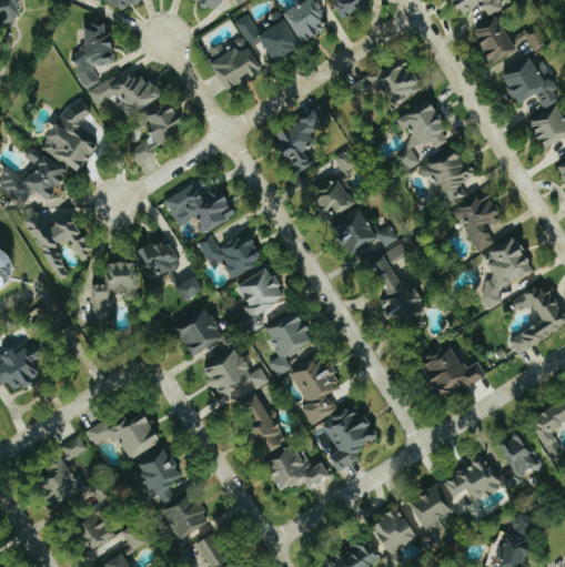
[(0,26),(16,20),(17,7),(14,0),(0,0),(0,26)]
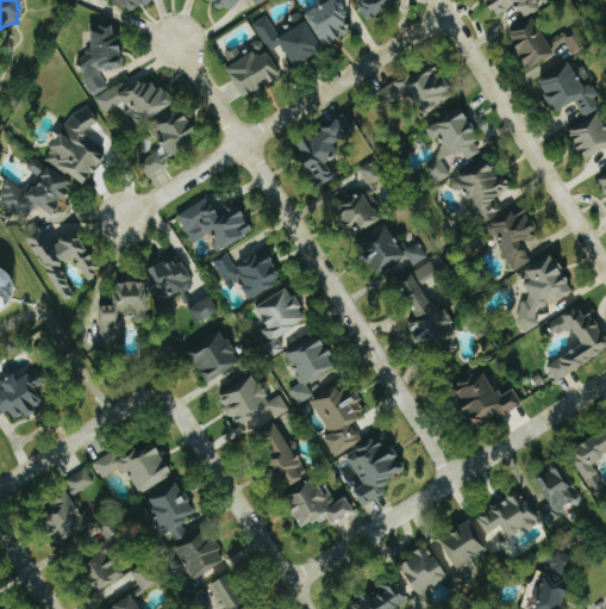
[(97,0),(98,2),(101,0),(118,0),(127,14),(150,1),(149,0),(97,0)]
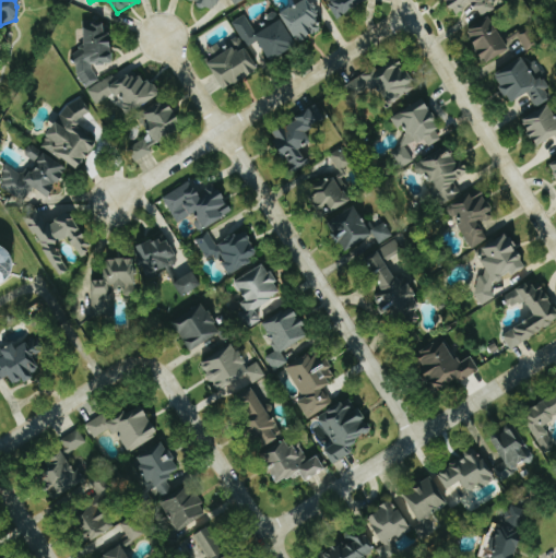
[(321,28),(307,0),(302,0),(280,12),(295,43),(321,28)]
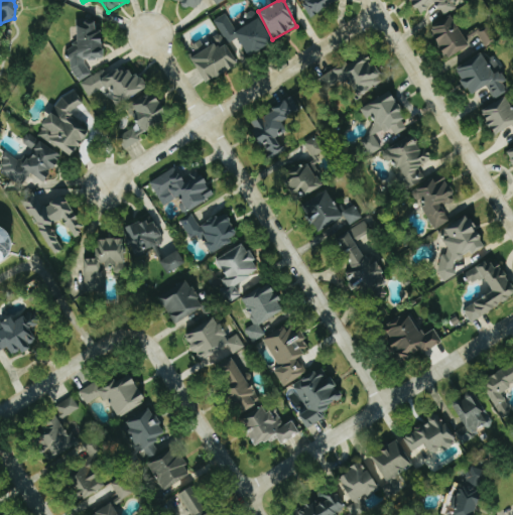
[(309,17),(337,1),(336,0),(306,0),(301,3),(309,17)]
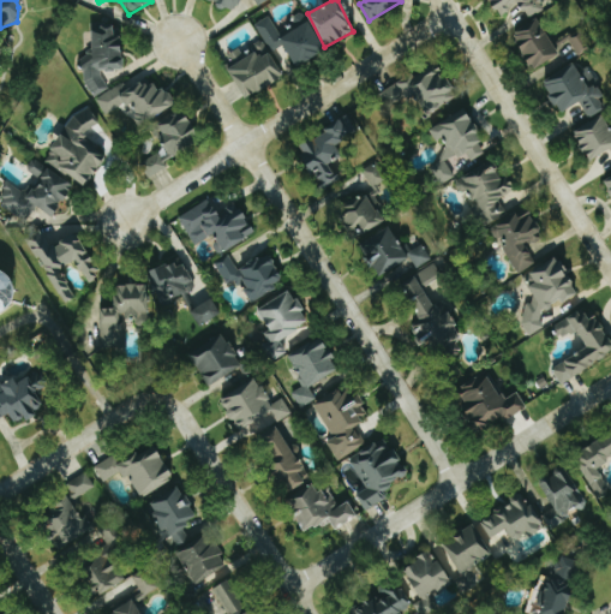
[(279,37),(268,16),(253,23),(268,52),(282,43),(294,66),(324,51),(309,22),(279,37)]
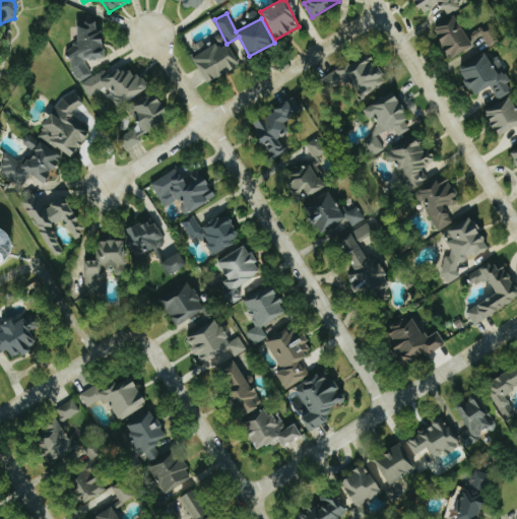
[(472,46),(453,15),(432,27),(450,59),(472,46)]
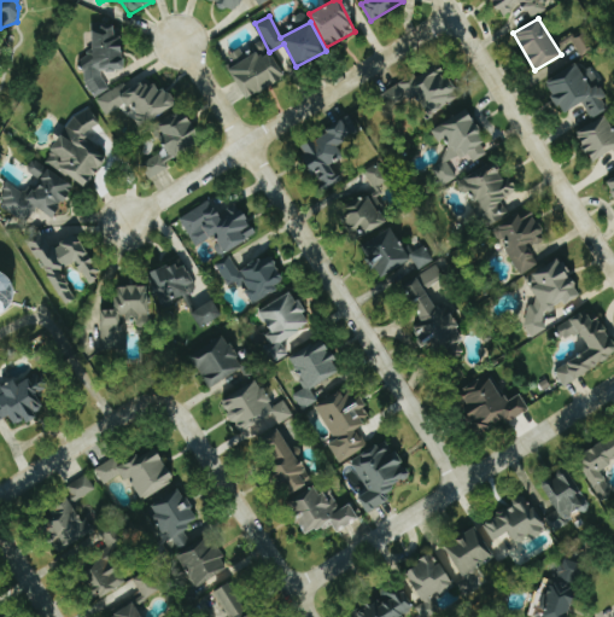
[(104,91),(101,71),(124,68),(118,25),(91,30),(94,52),(80,54),(86,93),(104,91)]
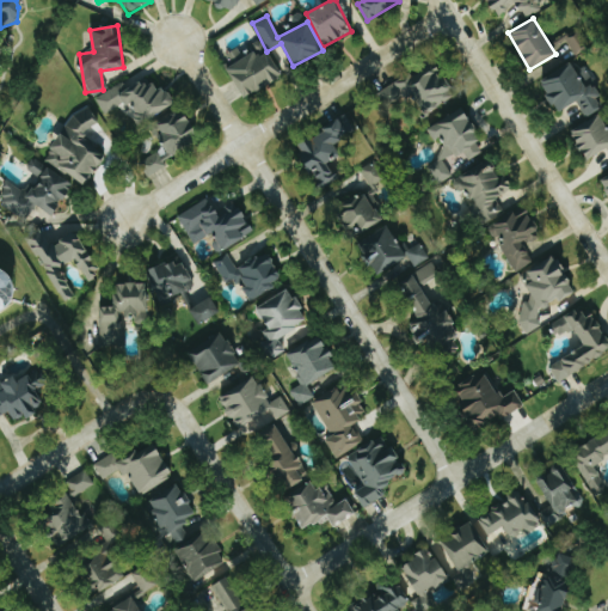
[(572,54),(588,46),(579,29),(564,36),(572,54)]
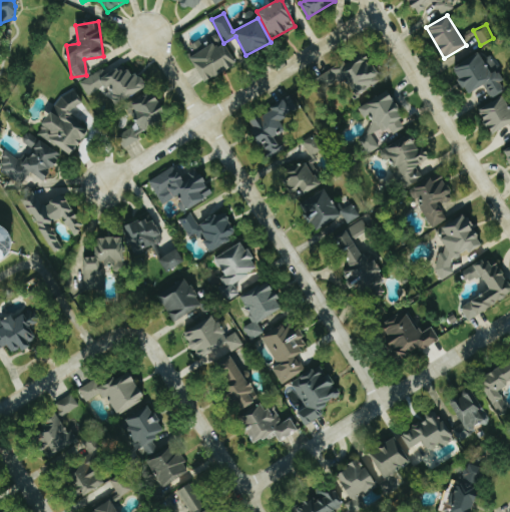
[(204,82),(235,64),(224,43),(215,48),(212,42),(202,48),(198,39),(184,47),(204,82)]
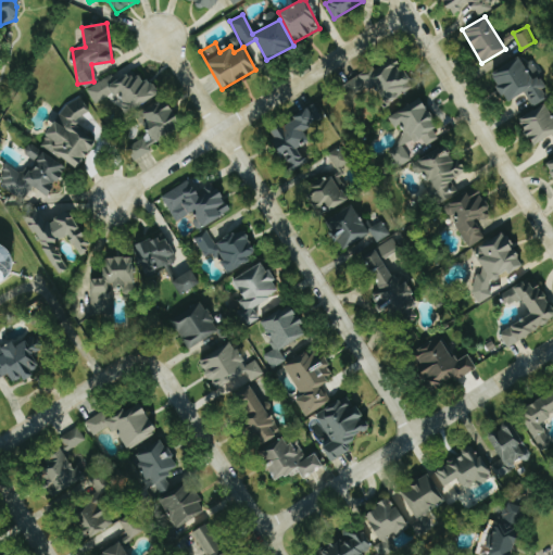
[(350,97),(373,86),(381,104),(412,89),(397,58),(343,83),(350,97)]
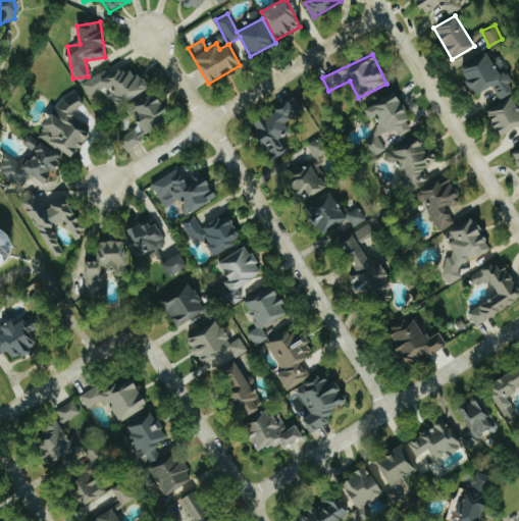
[(460,67),(474,96),(491,87),(499,100),(515,92),(503,69),(504,68),(497,55),(488,59),(486,54),(460,67)]
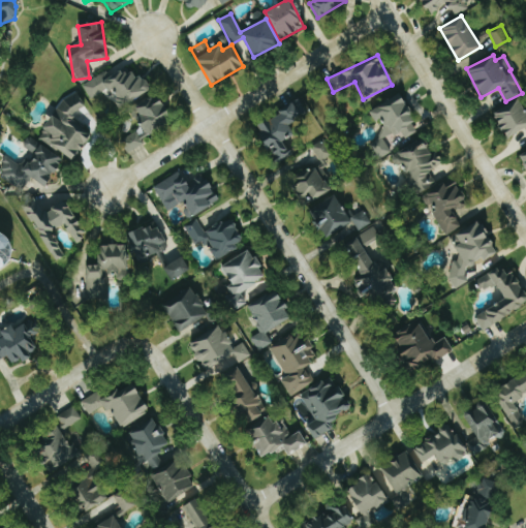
[(81,84),(88,97),(107,87),(119,107),(149,91),(135,68),(124,75),(121,69),(109,76),(105,70),(81,84)]
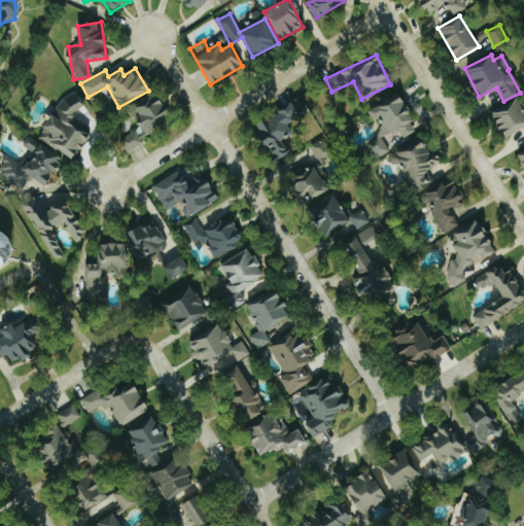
[(37,136),(71,161),(92,132),(72,118),(83,102),(69,91),(54,113),(37,136)]
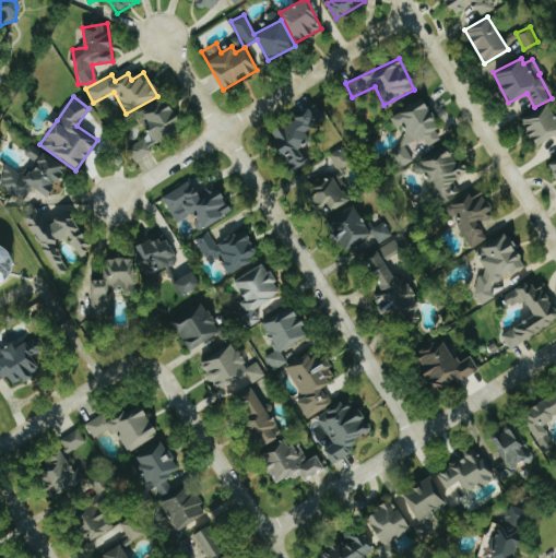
[(389,117),(397,129),(402,127),(409,139),(388,150),(399,167),(413,159),(406,146),(422,138),(426,145),(442,137),(422,98),(389,117)]
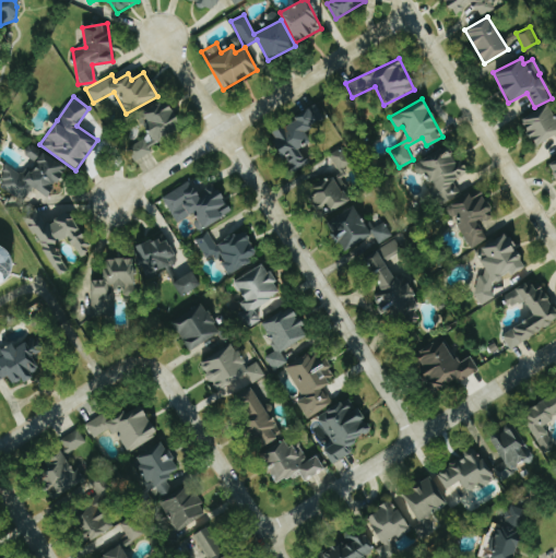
[(154,143),(182,129),(168,101),(140,115),(154,143)]
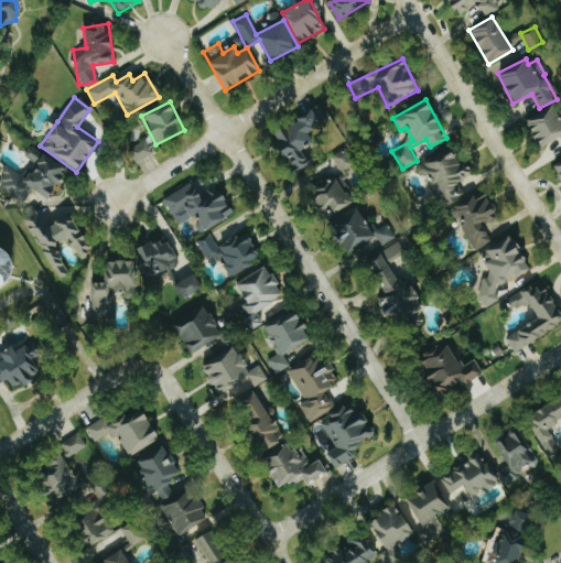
[(273,133),(290,173),(309,165),(302,149),(312,144),(306,131),(330,121),(322,104),(295,115),(298,122),(273,133)]
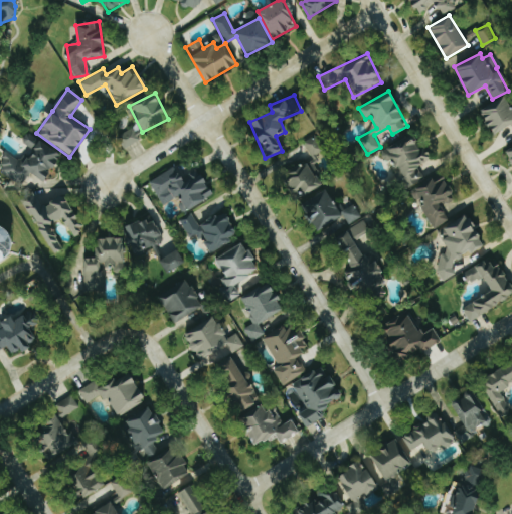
[(510,125),(511,129),(511,102),(508,95),(479,111),(492,135),(510,125)]
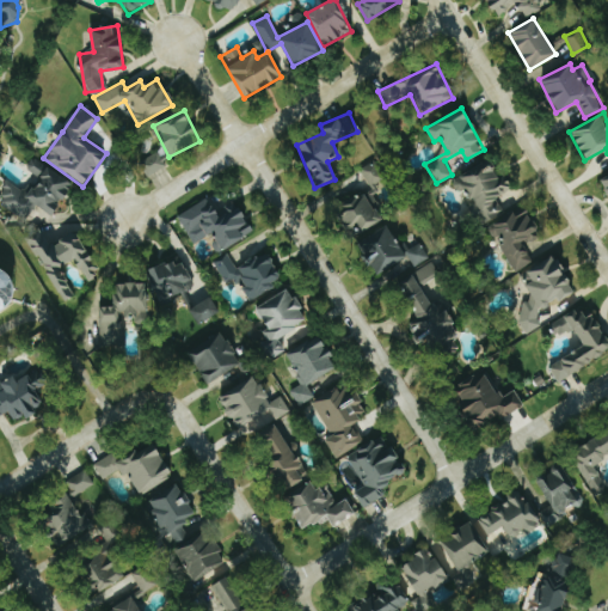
[(0,202),(25,220),(35,205),(51,215),(73,183),(31,157),(22,172),(31,178),(22,191),(7,181),(0,191),(0,202)]
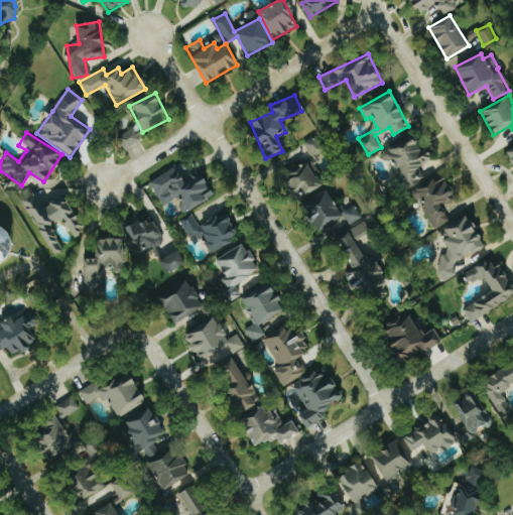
[(311,157),(325,149),(314,134),(301,142),(311,157)]
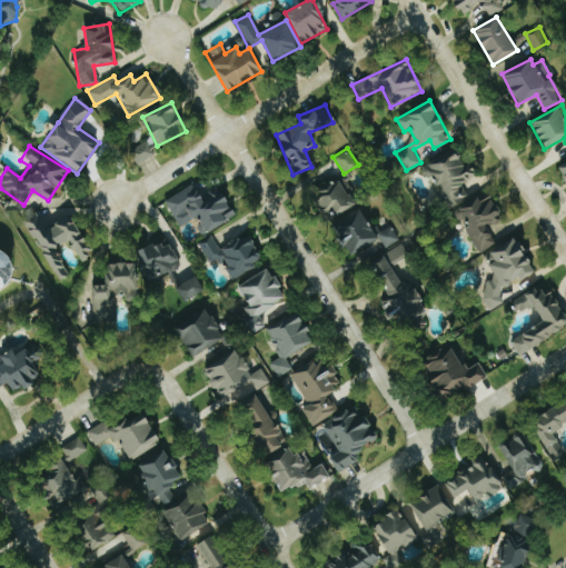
[(419,167),(425,178),(433,175),(448,206),(468,197),(460,182),(475,176),(470,165),(465,168),(455,149),(419,167)]
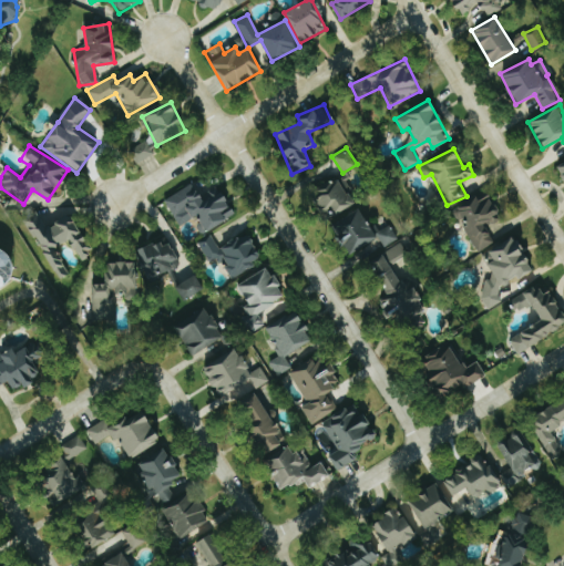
[(319,212),(332,206),(336,213),(352,205),(339,177),(309,191),(319,212)]
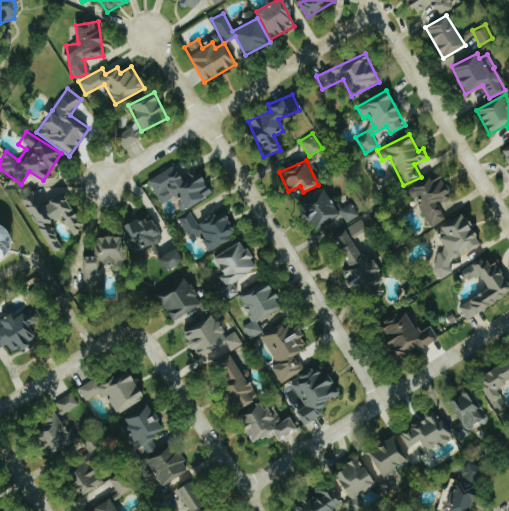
[(147,181),(161,204),(175,195),(179,201),(176,203),(180,212),(212,194),(197,169),(181,178),(173,165),(147,181)]
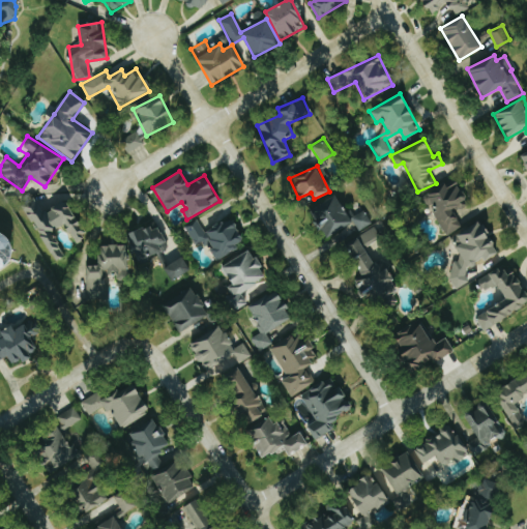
[(443,235),(460,227),(451,209),(466,202),(457,183),(446,188),(443,184),(425,193),(443,235)]
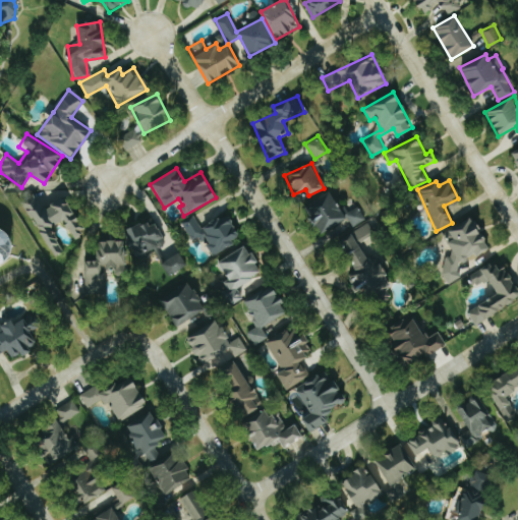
[(363,219),(356,207),(342,214),(330,191),(303,207),(319,234),(346,219),(350,226),(363,219)]
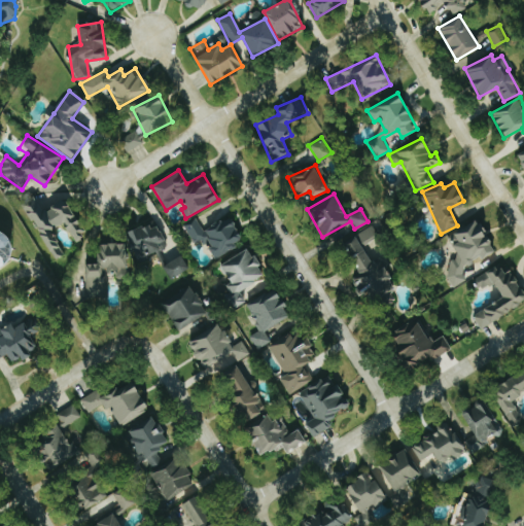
[(55,259),(64,253),(50,231),(63,223),(74,241),(85,234),(65,199),(43,212),(36,201),(24,208),(55,259)]
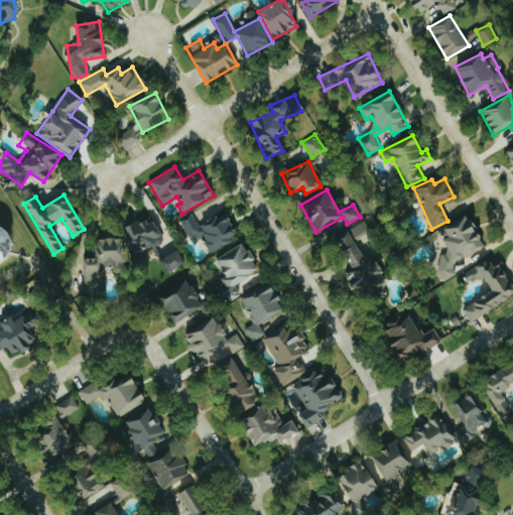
[(197,226),(191,214),(179,219),(188,242),(203,236),(209,251),(238,239),(227,214),(197,226)]
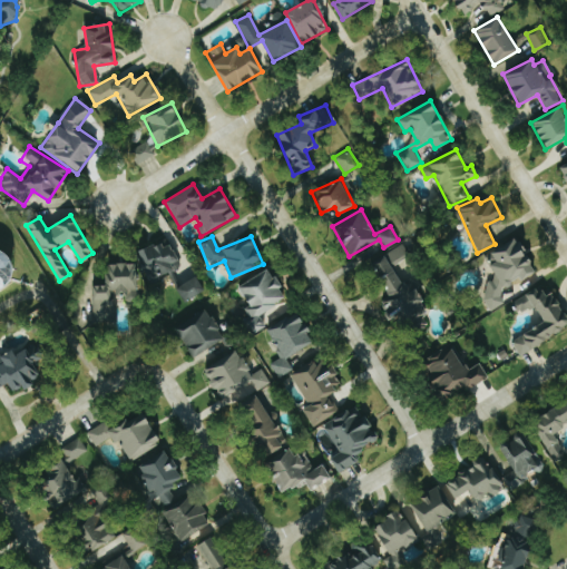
[(486,254),(492,265),(489,280),(486,281),(481,298),(488,311),(502,303),(499,296),(501,286),(511,288),(514,278),(520,280),(535,272),(524,251),(522,252),(515,237),(486,254)]
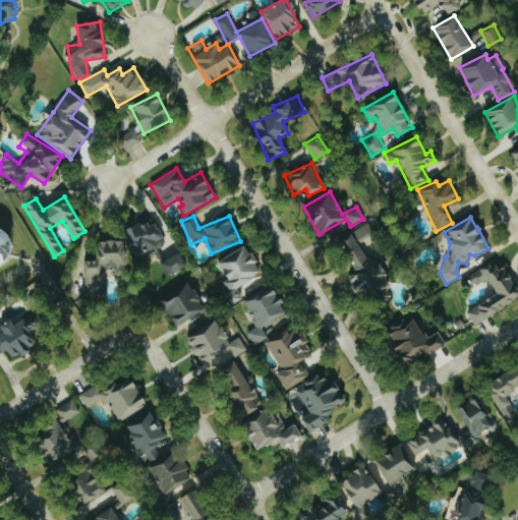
[(164,244),(154,220),(124,232),(135,256),(164,244)]
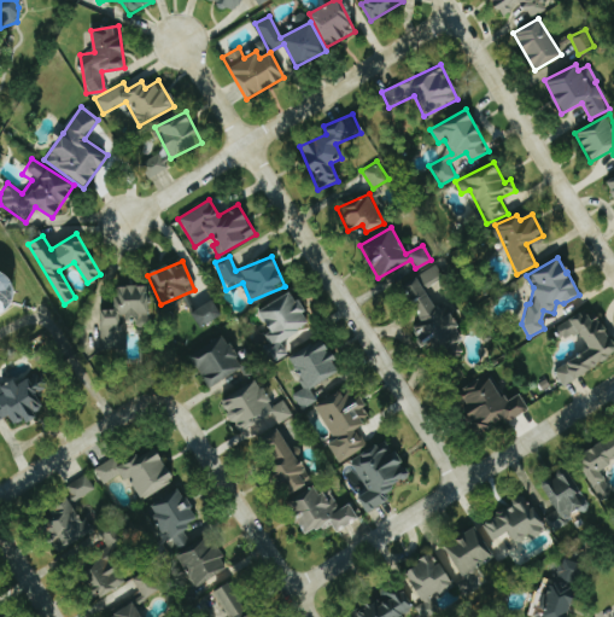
[(442,278),(434,263),(416,274),(424,287),(442,278)]
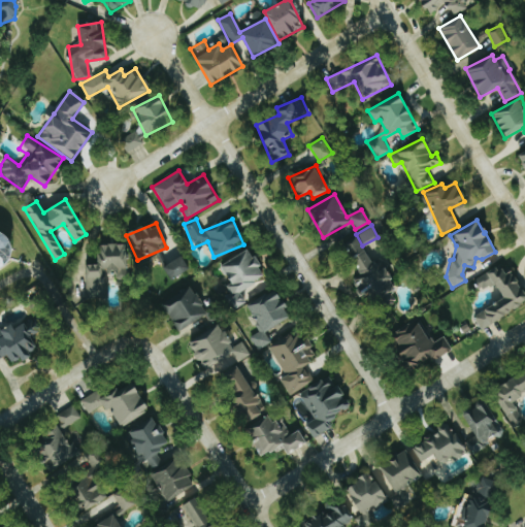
[(9,232),(0,232),(0,268),(10,268),(9,232)]
